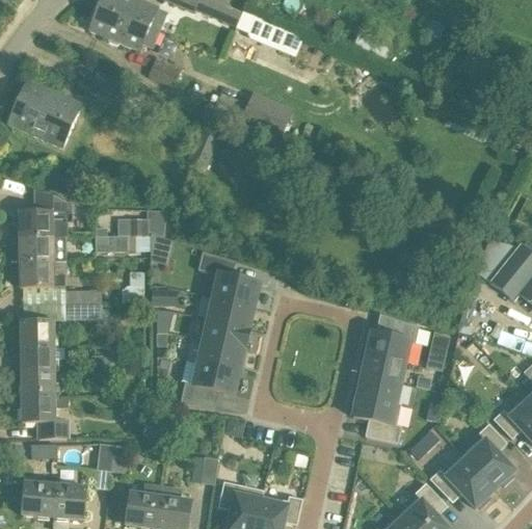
[(120,18),(158,33),(166,12),(155,7),(156,5),(142,0),(100,0),(97,8),(120,18)]
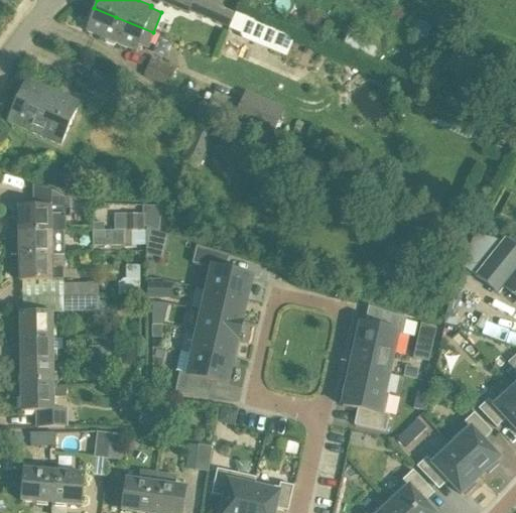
[(168,0),(168,2),(189,10),(194,0),(168,0)]
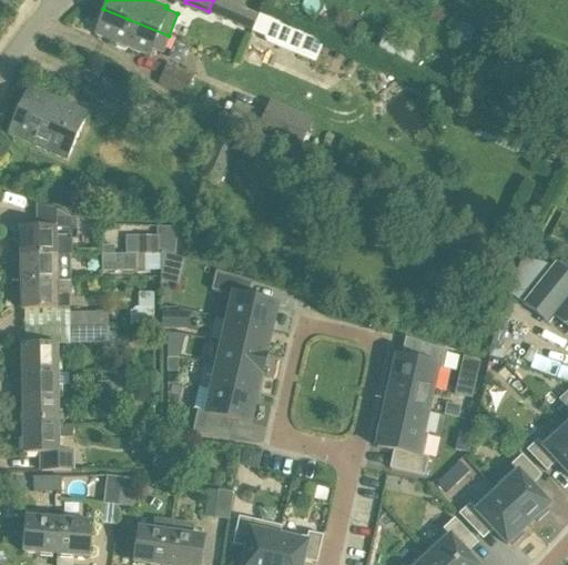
[(432,16),(447,21),(452,10),(436,4),(432,16)]
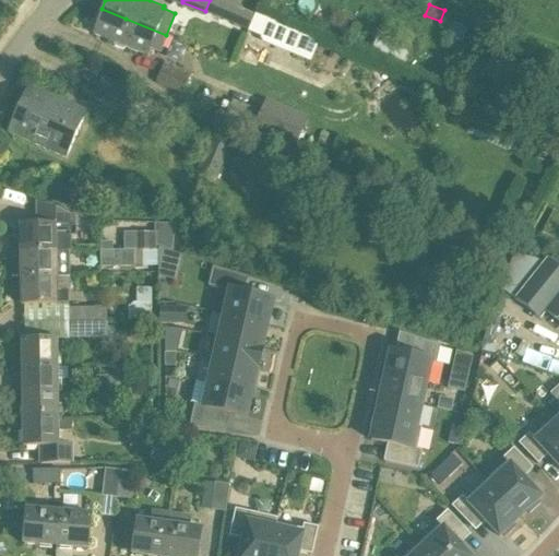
[(248,27),(254,11),(242,7),(236,22),(248,27)]
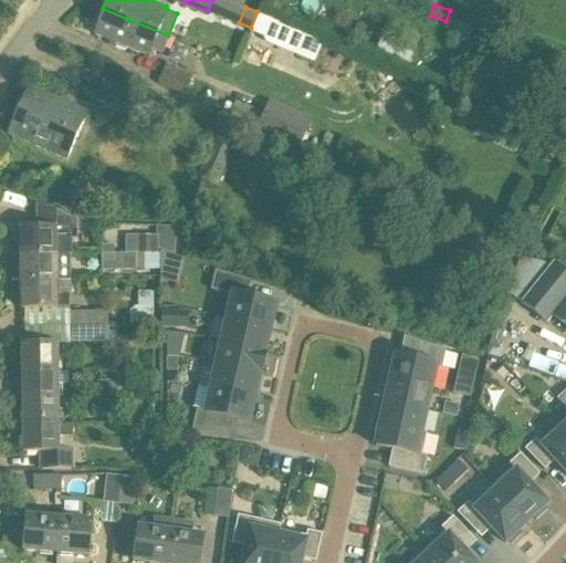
[(161,52),(168,35),(127,19),(103,9),(94,31),(147,53),(149,47),(161,52)]
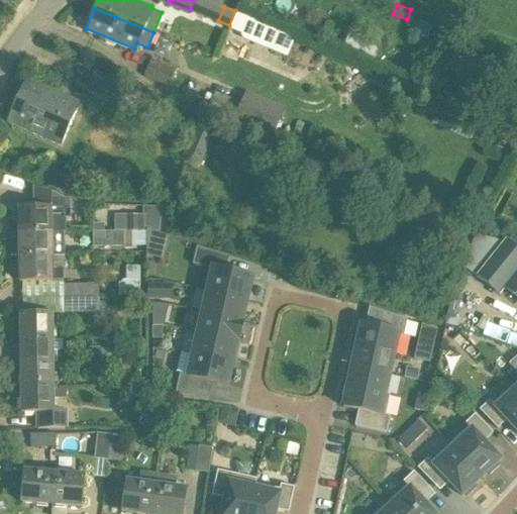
[(230,27),(241,31),(243,36),(287,55),(295,34),(237,11),(230,27)]
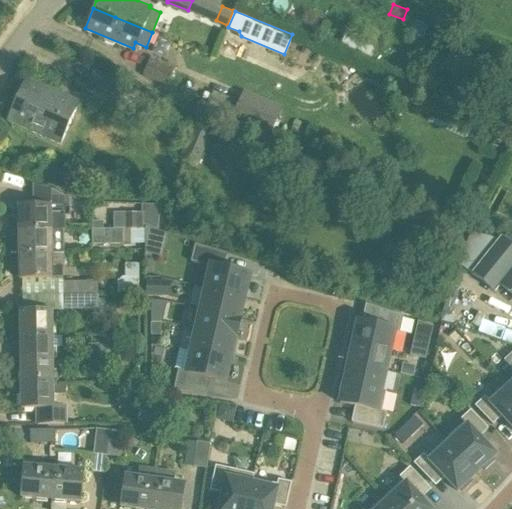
[(412,32),(422,37),(428,22),(418,18),(412,32)]
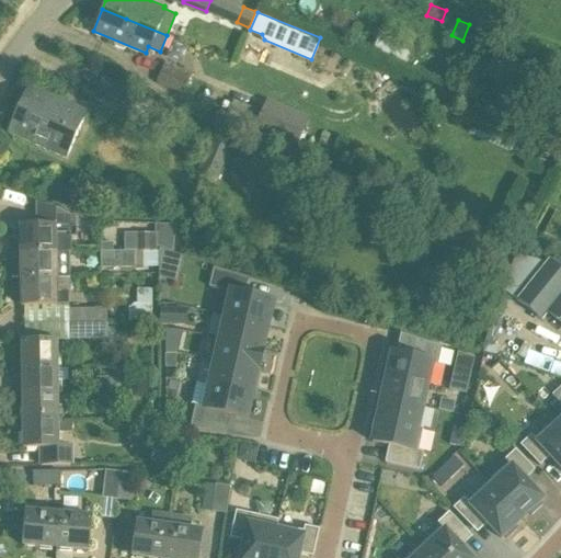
[(158,79),(184,90),(192,72),(165,61),(158,79)]
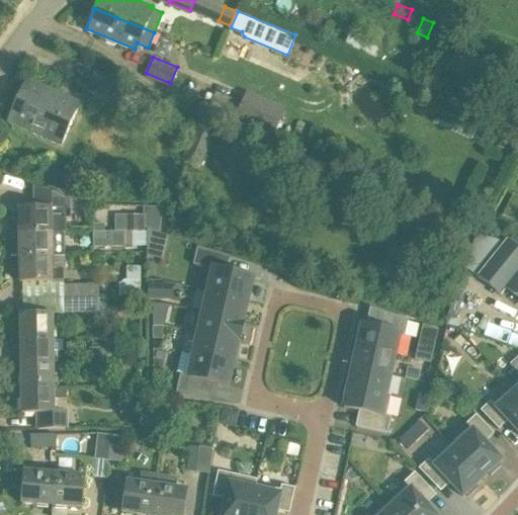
[(7,119),(61,142),(79,100),(26,77),(7,119)]
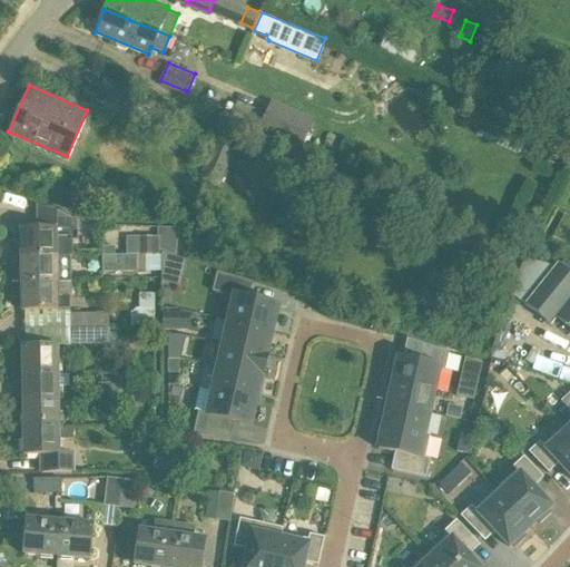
[(450,97),(444,108),(451,110),(457,108),(460,103),(450,97)]
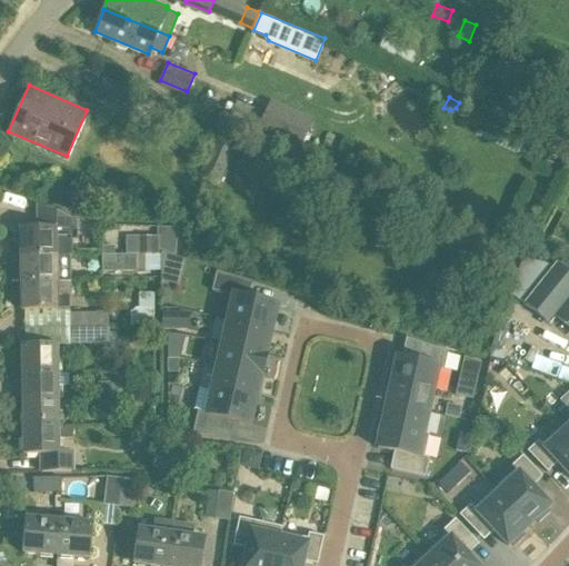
[(297,152),(305,133),(286,125),(280,111),(267,107),(256,135),(297,152)]
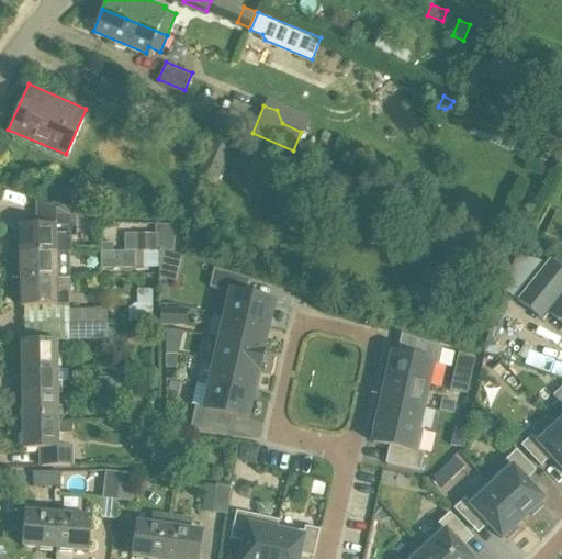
[(193,175),(214,185),(235,136),(214,127),(193,175)]
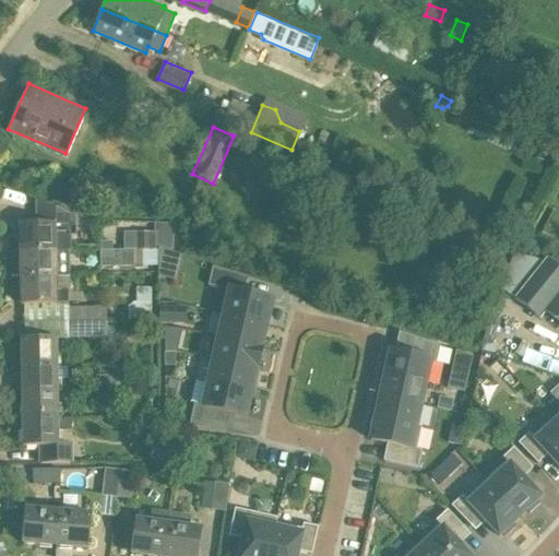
[(558,160),(558,145),(550,143),(546,155),(558,160)]
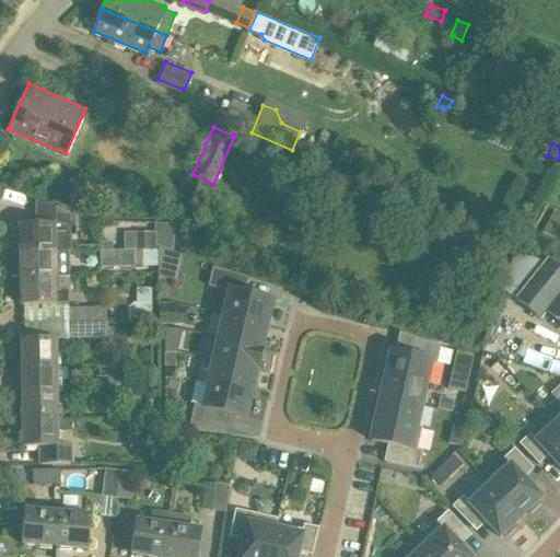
[(20,250),(55,250),(69,250),(69,233),(74,233),(74,222),(66,222),(65,211),(36,200),(37,222),(20,222),(20,250)]
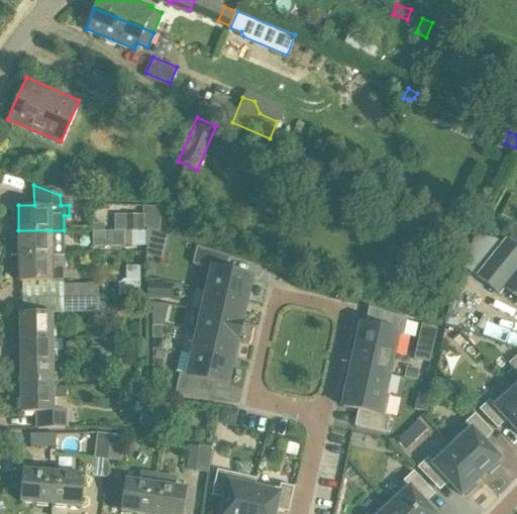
[(145,224),(159,229),(163,205),(142,204),(142,214),(142,225),(145,224)]
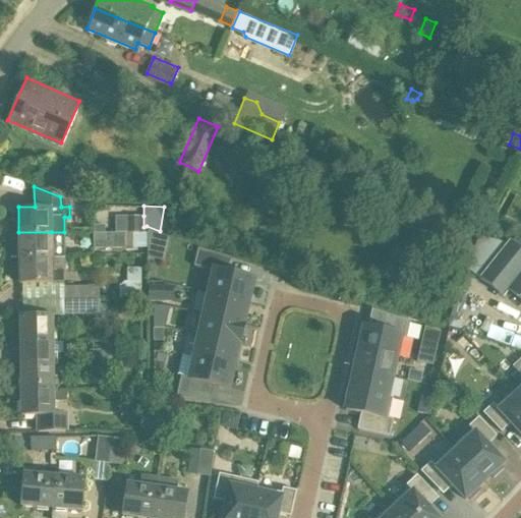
[(115,230),(143,230),(143,227),(143,216),(115,215),(115,230)]
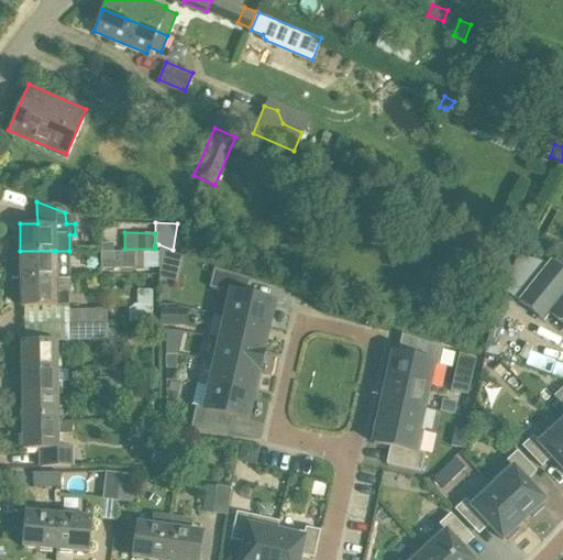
[(100,250),(100,266),(155,266),(155,250),(100,250)]
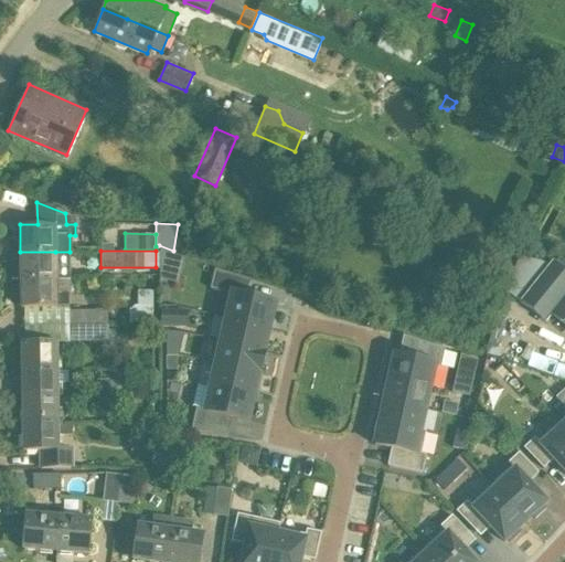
[(20,252),(20,276),(55,276),(55,252),(20,252)]
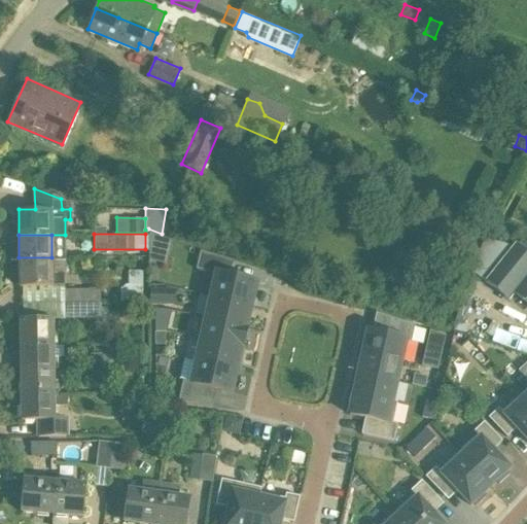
[(526,249),(516,241),(512,244),(484,235),(471,268),(508,297),(514,291),(526,302),(526,249)]
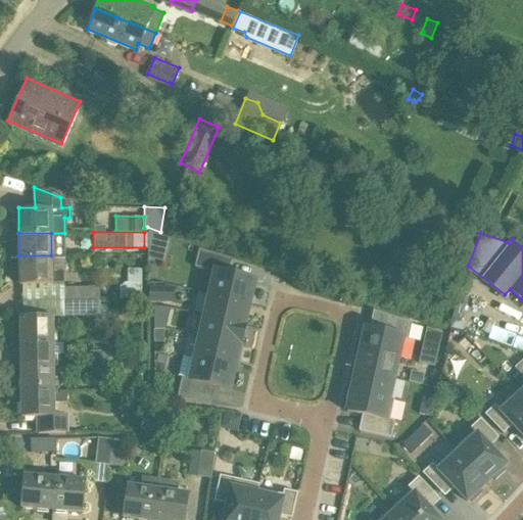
[(249,302),(254,279),(228,273),(232,256),(198,249),(194,266),(214,270),(208,293),(249,302)]
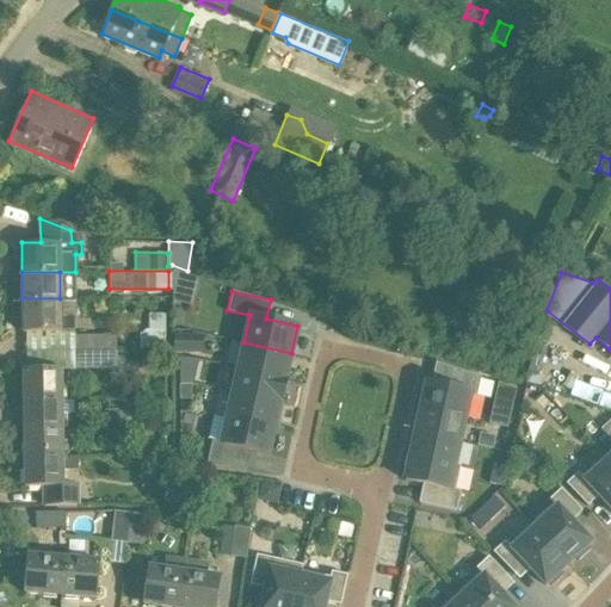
[(60,298),(22,298),(22,328),(61,328),(60,314),(75,314),(75,299),(60,299),(60,298)]
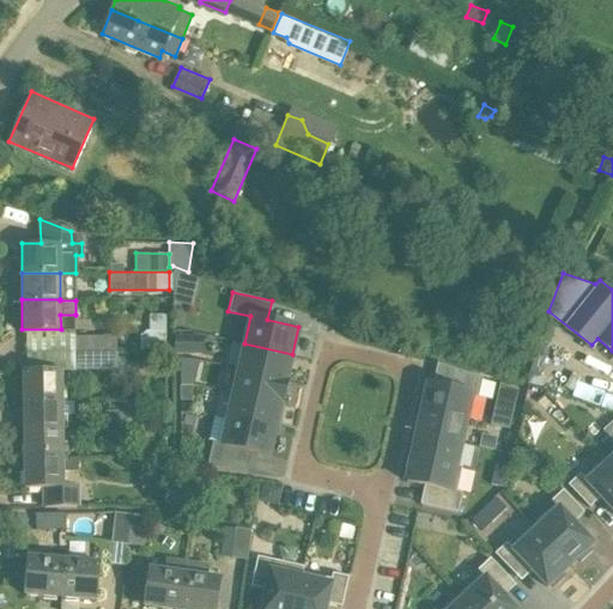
[(73,333),(73,347),(116,347),(116,332),(104,332),(104,333),(73,333)]
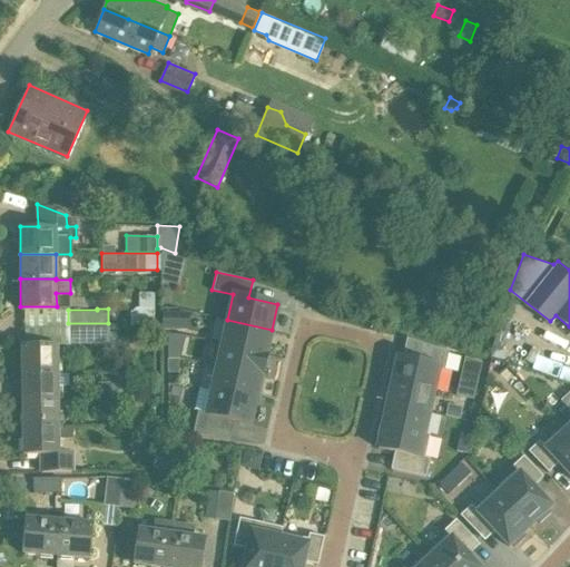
[(161,328),(161,329),(188,328),(188,311),(161,311),(161,323),(161,328)]
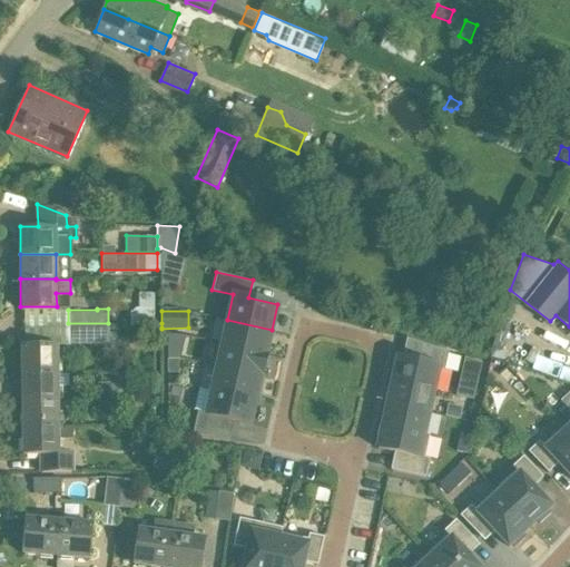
[(154,312),(130,313),(130,323),(154,323),(154,312)]
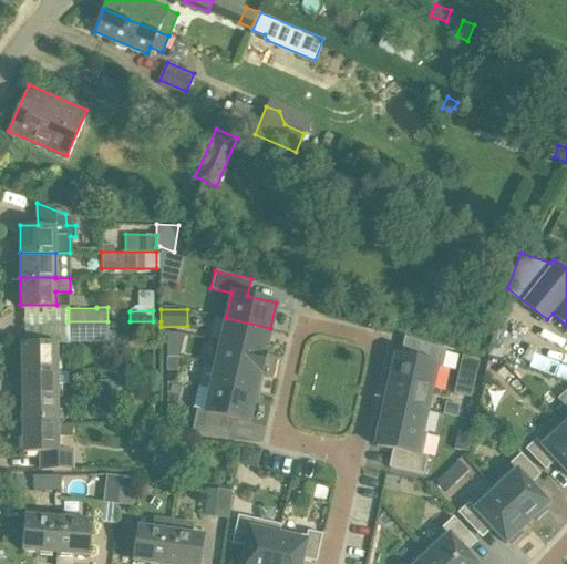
[(270,328),(226,318),(220,340),(265,351),(270,328)]
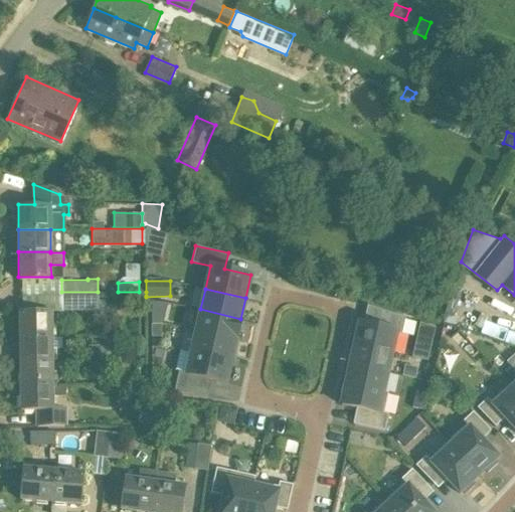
[(98,292),(61,292),(61,309),(98,308),(98,292)]
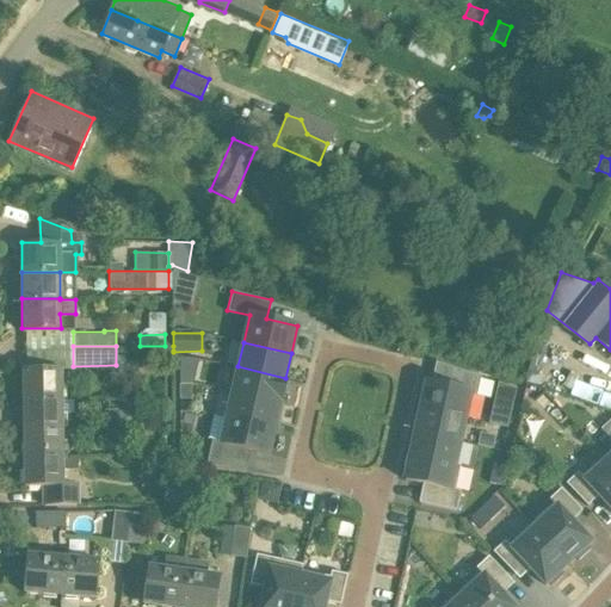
[(279,403),(285,378),(238,366),(233,392),(279,403)]
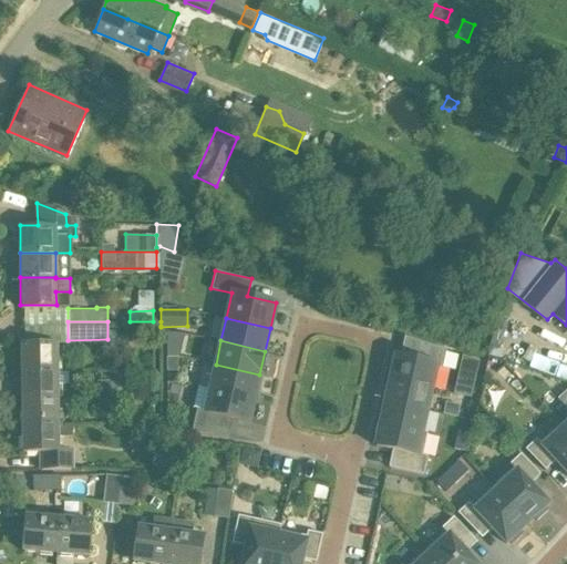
[(395,355),(391,377),(432,386),(436,363),(442,365),(446,348),(421,340),(416,359),(401,356),(395,355)]
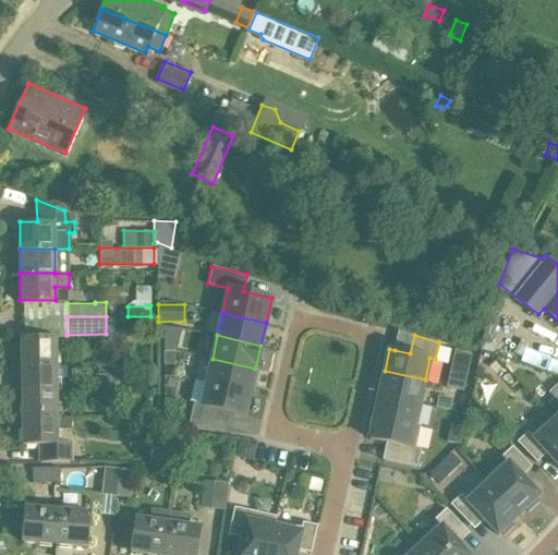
[(21,336),(21,361),(56,360),(56,336),(21,336)]
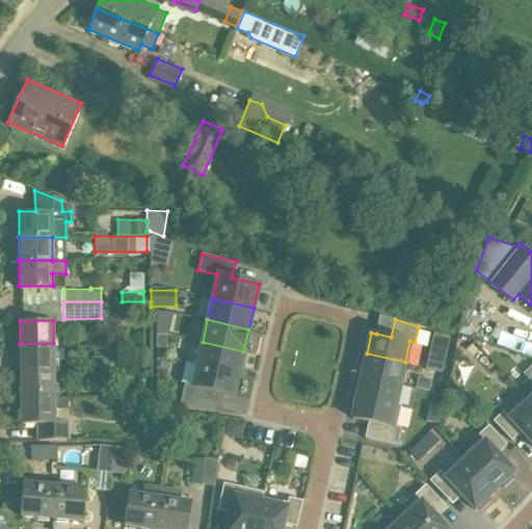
[(519,348),(522,337),(486,327),(483,340),(519,348)]
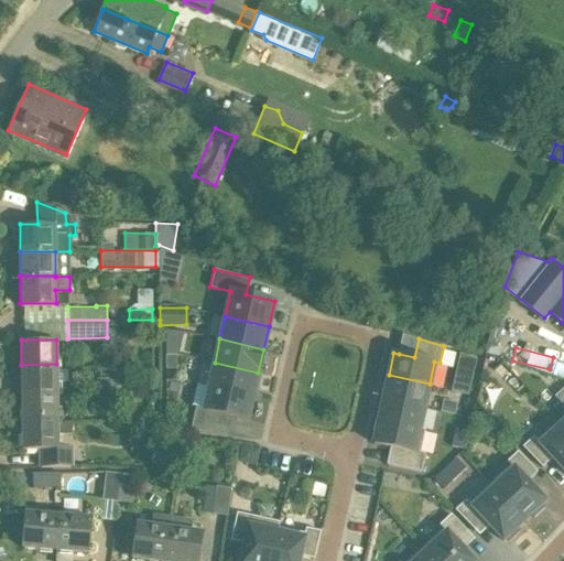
[(176,354),(165,354),(165,367),(176,367),(176,354)]
